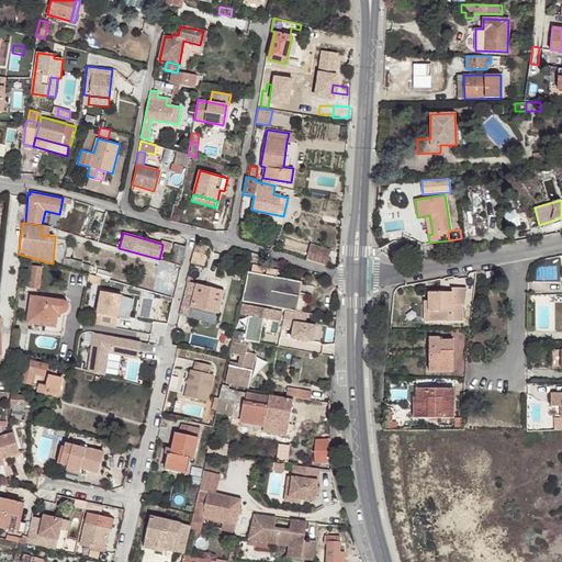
[(163,245),(161,250),(170,254),(172,244),(161,242),(161,244),(163,245)]
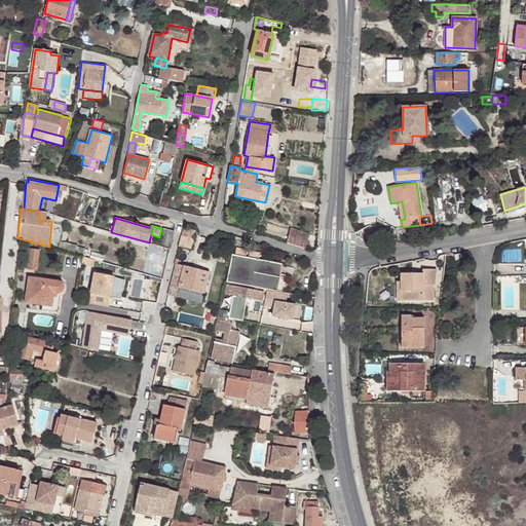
[(183,228),(179,245),(190,249),(194,231),(183,228)]
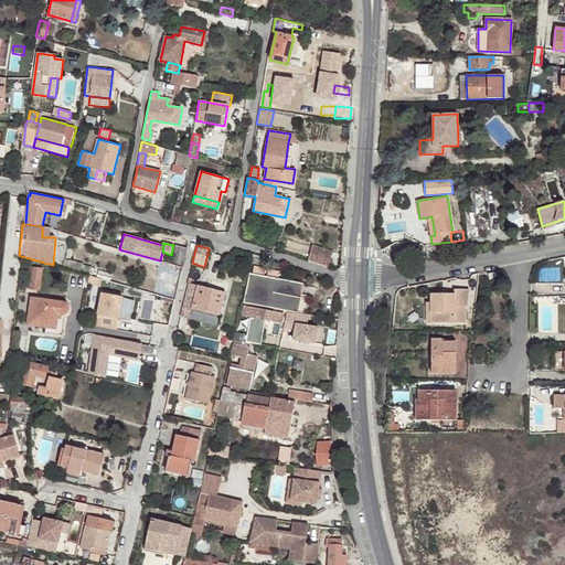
[(174,246),(171,263),(183,265),(187,248),(174,246)]
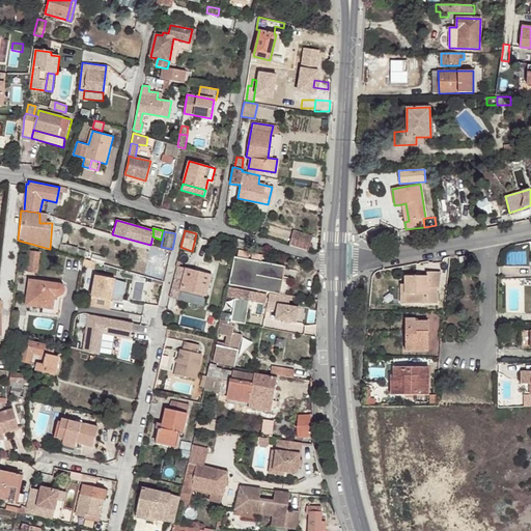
[(294,231),(291,238),(305,242),(310,244),(312,238),(294,231)]
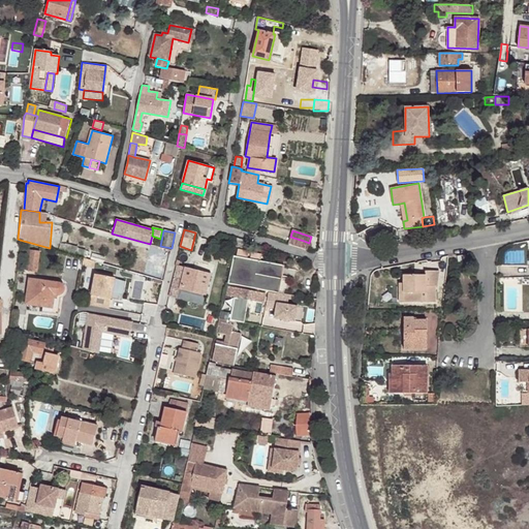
[(289,240),(288,245),(302,249),(303,244),(304,241),(290,237),(289,240)]
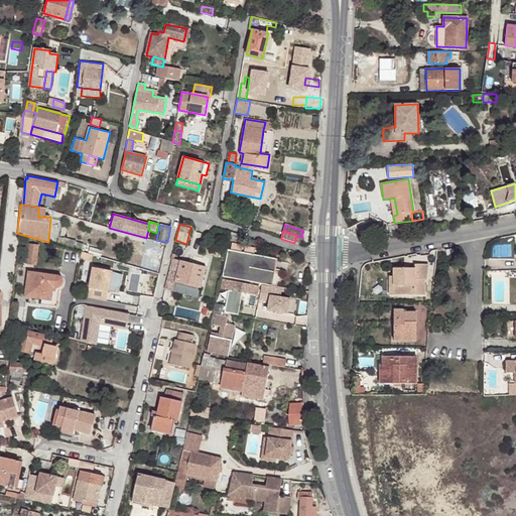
[(59,236),(56,245),(82,252),(84,244),(76,242),(76,241),(59,236)]
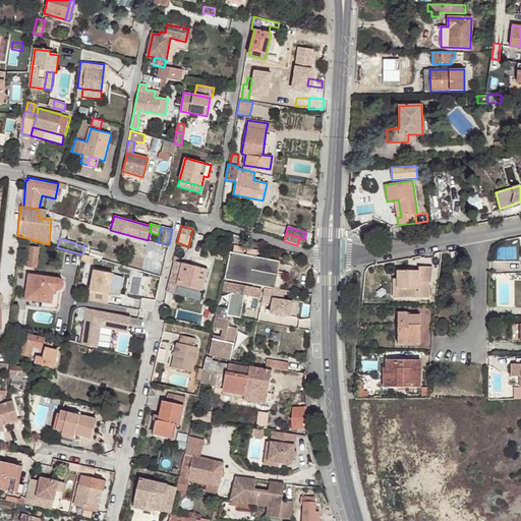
[(149,242),(141,266),(160,272),(167,248),(149,242)]
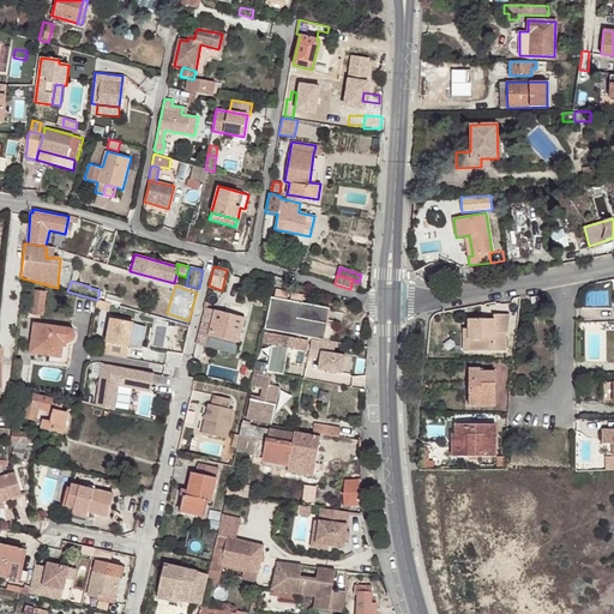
[(29,300),(28,313),(42,315),(44,293),(35,290),(34,300),(29,300)]
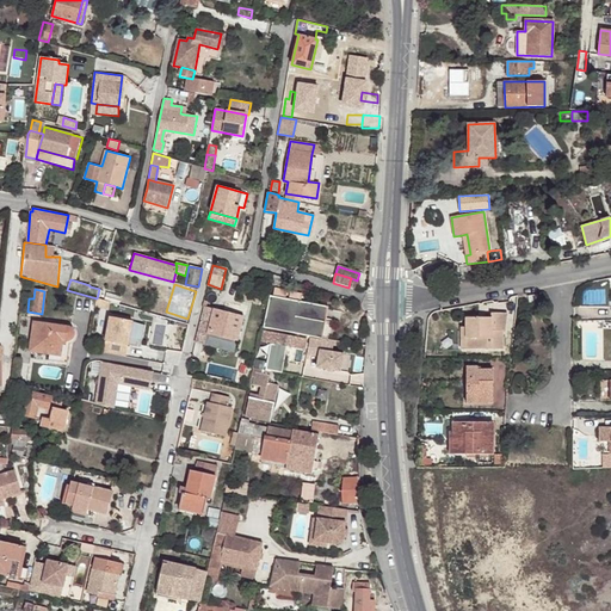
[(270,296),(264,327),(310,337),(322,339),(328,307),(300,301),(301,294),(290,292),(289,298),(285,298),(287,294),(276,291),(275,296),(270,296)]
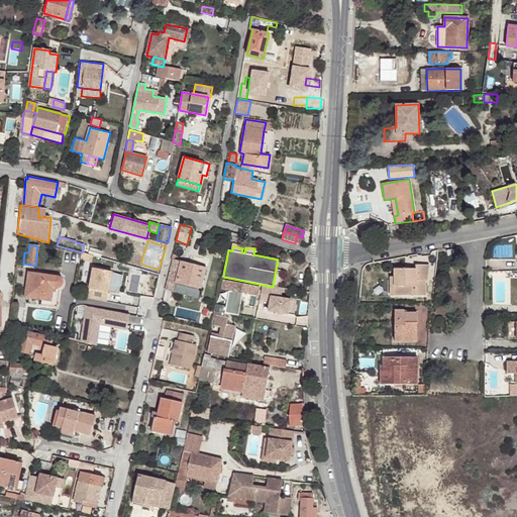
[(173,260),(166,290),(198,298),(206,267),(173,259),(173,260)]
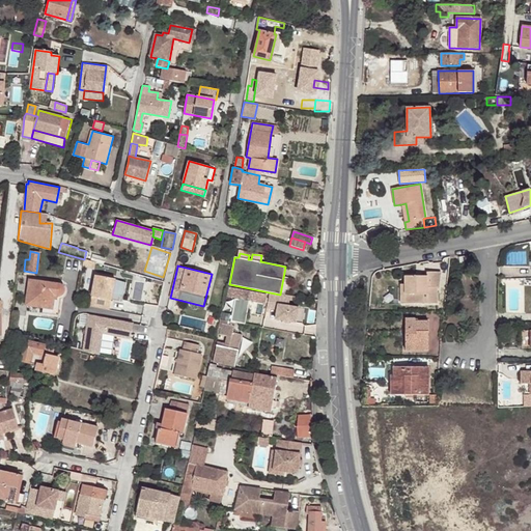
[(406,295),(406,304),(438,303),(438,301),(438,294),(438,287),(439,287),(441,272),(426,272),(426,276),(406,276),(406,284),(412,284),(412,294),(406,295)]
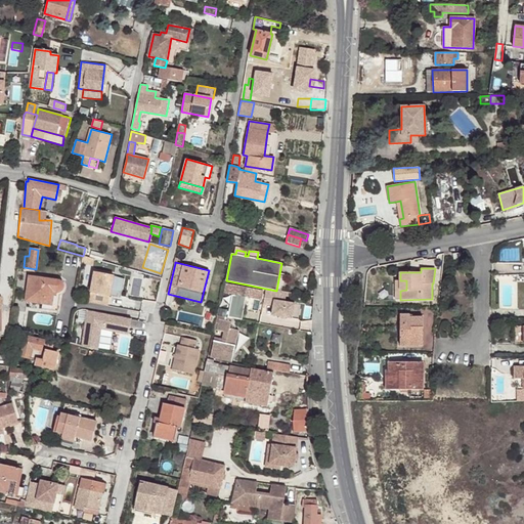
[(113,275),(93,271),(88,302),(107,305),(113,275)]
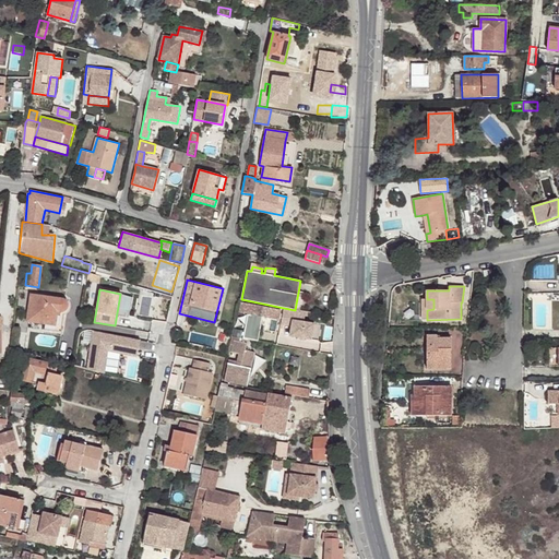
[(31,295),(26,322),(45,324),(44,330),(61,332),(62,326),(56,325),(58,311),(62,311),(63,311),(66,310),(67,308),(68,306),(67,302),(66,300),(63,299),(31,295)]
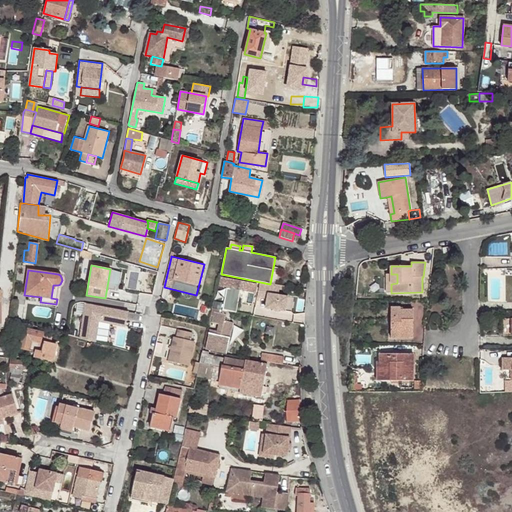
[(391,274),(386,274),(386,284),(391,284),(397,283),(397,274),(391,274)]
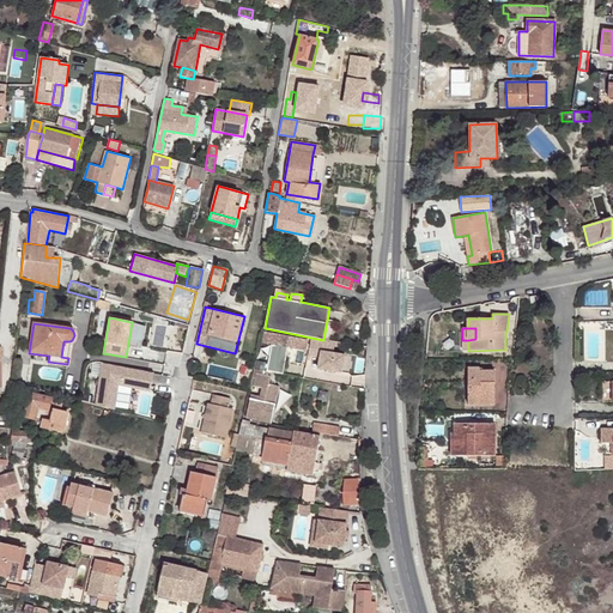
[(308,340),(263,332),(262,341),(273,344),(272,354),(269,354),(266,371),(269,371),(273,372),(283,374),(286,357),(284,357),(286,346),(305,350),(308,340)]
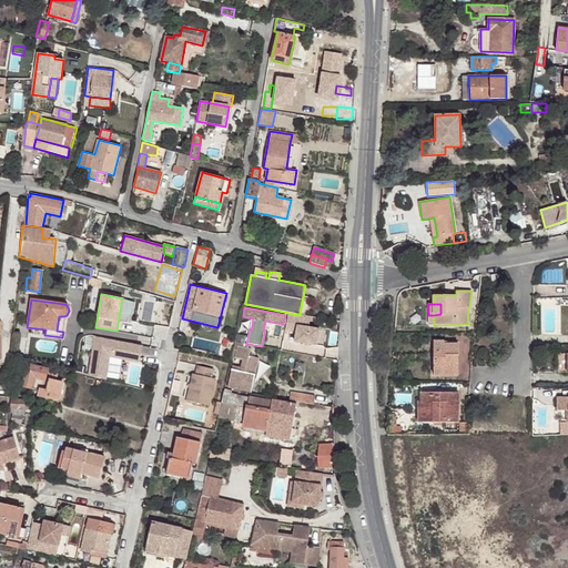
[(298,316),(288,315),(285,328),(296,331),(294,341),(316,345),(318,330),(297,326),(298,316)]
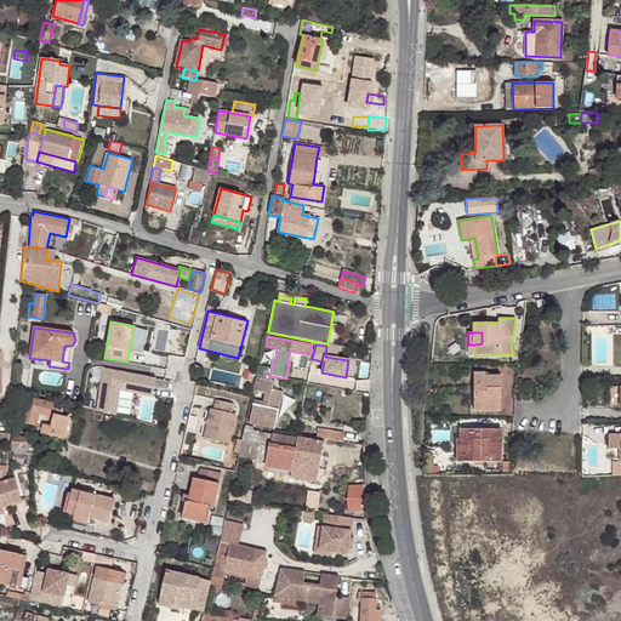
[(154,377),(103,368),(97,410),(114,415),(114,412),(117,394),(112,393),(113,388),(120,389),(121,385),(153,391),(154,377)]
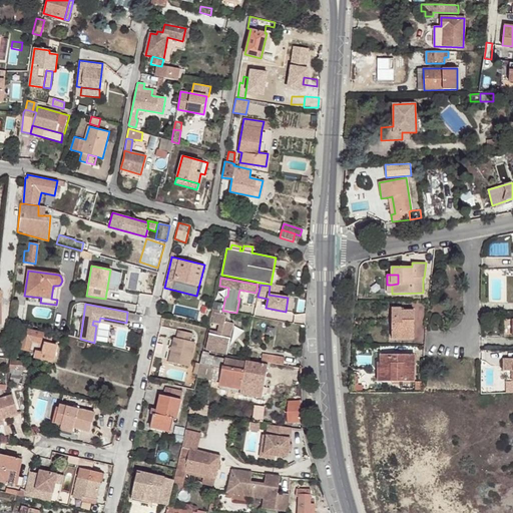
[(209,334),(205,350),(216,352),(216,353),(226,354),(233,324),(225,322),(227,316),(223,315),(225,311),(222,311),(212,309),(209,323),(218,325),(217,332),(209,330),(208,334),(209,334)]
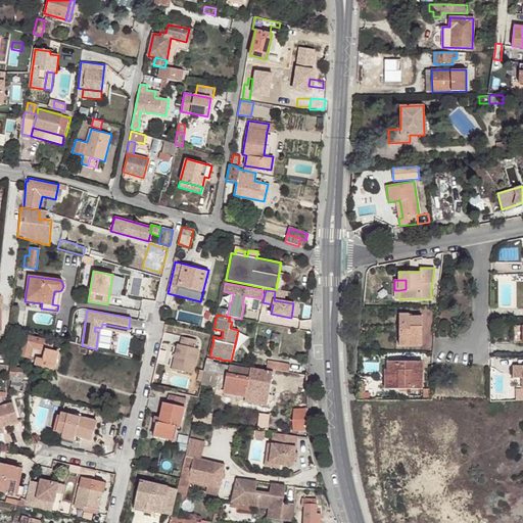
[(399,315),(399,337),(408,337),(408,345),(422,344),(422,317),(409,317),(409,315),(399,315)]
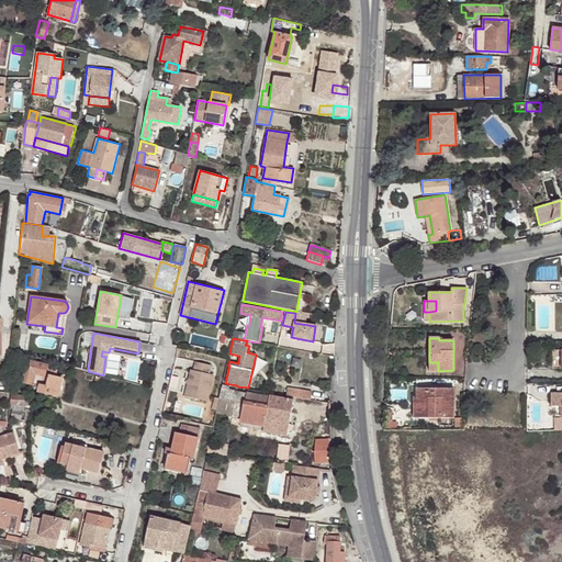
[(137,357),(138,353),(110,348),(109,352),(102,351),(101,356),(105,357),(103,373),(116,375),(120,355),(137,357)]
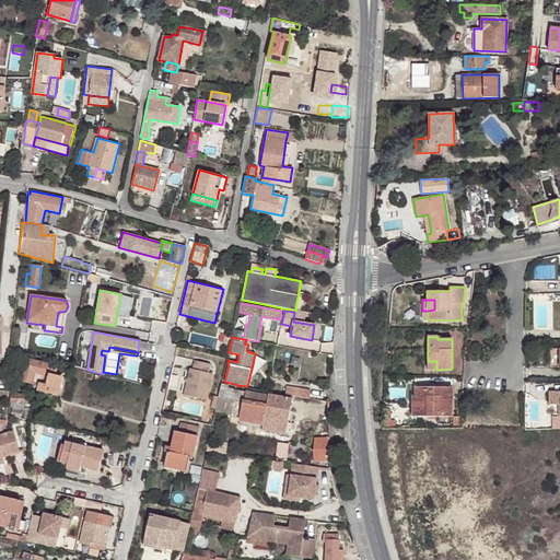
[(25,359),(20,380),(39,385),(38,391),(58,395),(62,377),(55,376),(44,374),(47,364),(25,359)]
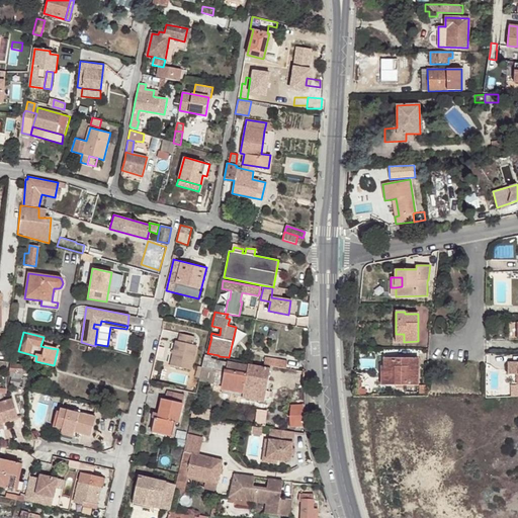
[(175,341),(170,365),(191,370),(197,345),(193,345),(195,337),(179,334),(178,341),(175,341)]
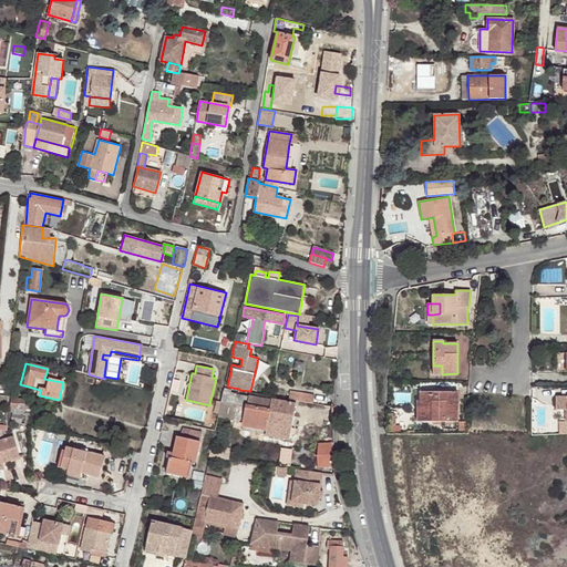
[(48,370),(44,379),(55,381),(58,372),(48,370)]
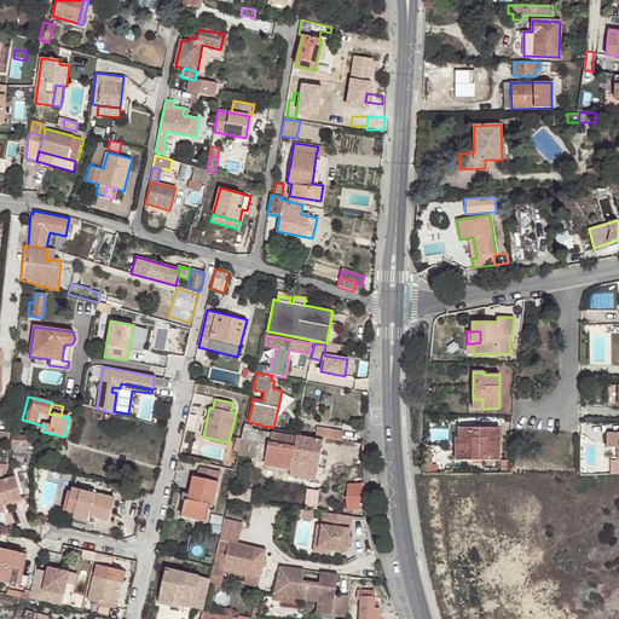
[(266,460),(265,464),(290,469),(289,475),(316,480),(317,474),(318,468),(323,441),(296,435),(296,437),(252,428),(253,426),(244,424),(242,439),(238,452),(238,455),(266,460)]
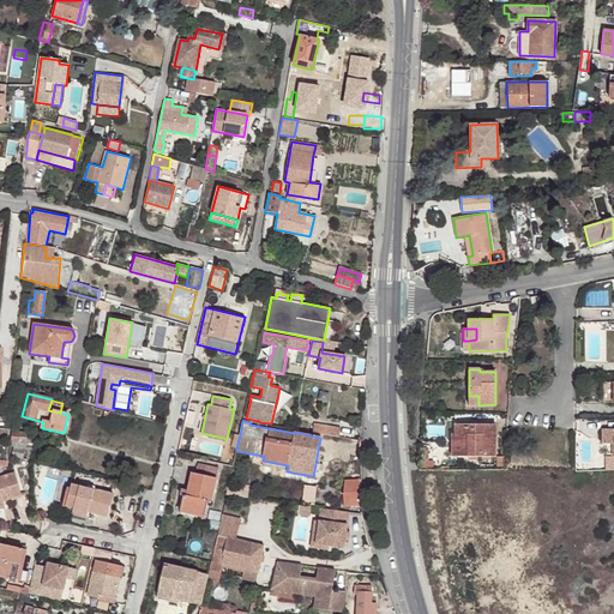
[(314,423),(313,433),(339,438),(341,428),(314,423)]
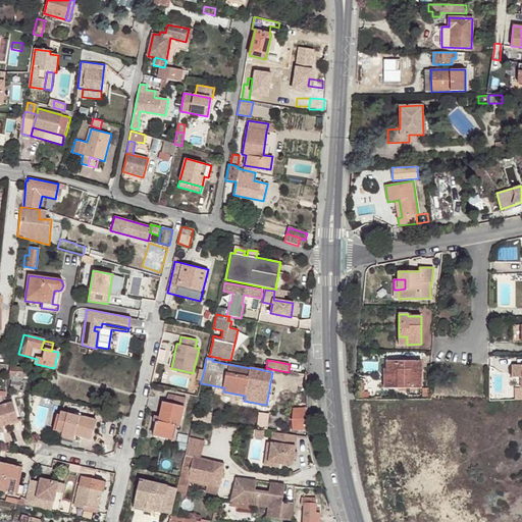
[(386,361),(387,369),(396,369),(396,388),(421,388),(422,361),(386,361)]
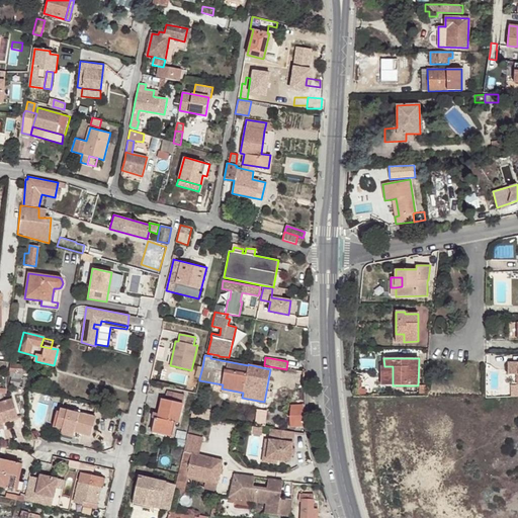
[(10,364),(9,372),(23,373),(24,365),(10,364)]
